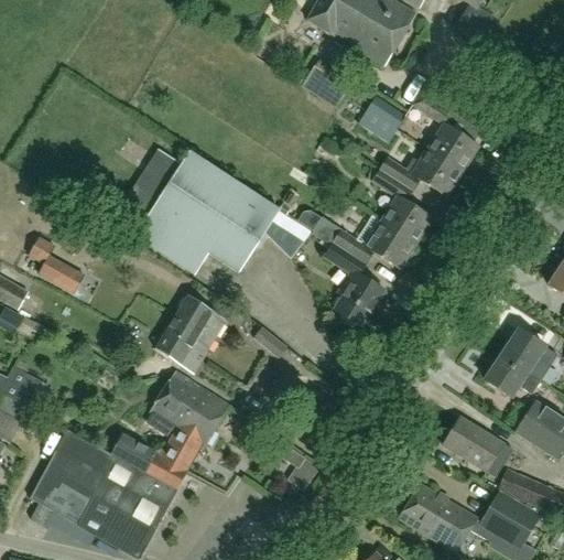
[(384,64),(415,12),(394,0),(318,0),(307,19),(384,64)]
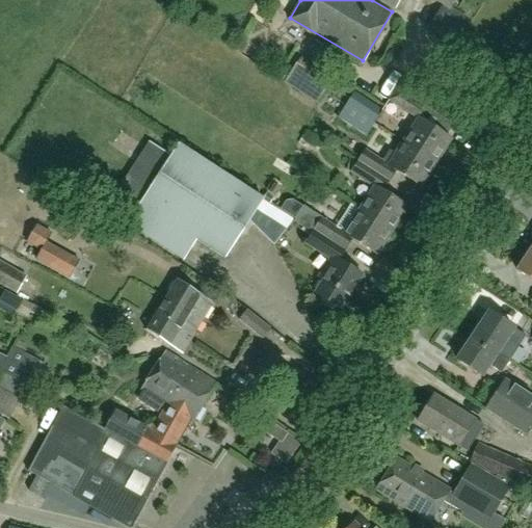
[(439,0),(442,2),(429,24),(451,37),(466,14),(451,5),(454,0),(439,0)]
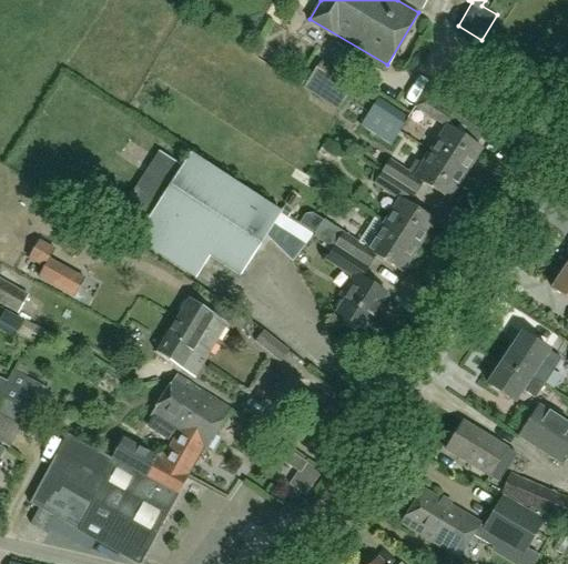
[(338,109),(355,84),(318,60),(308,76),(298,69),(293,79),(338,109)]
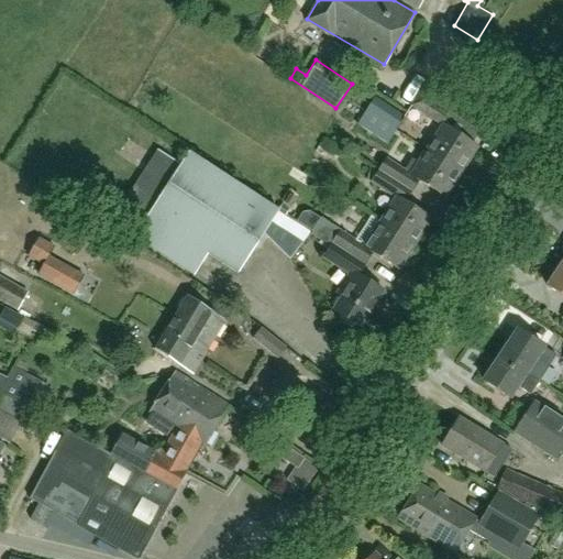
[(396,105),(407,110),(420,85),(409,79),(396,105)]
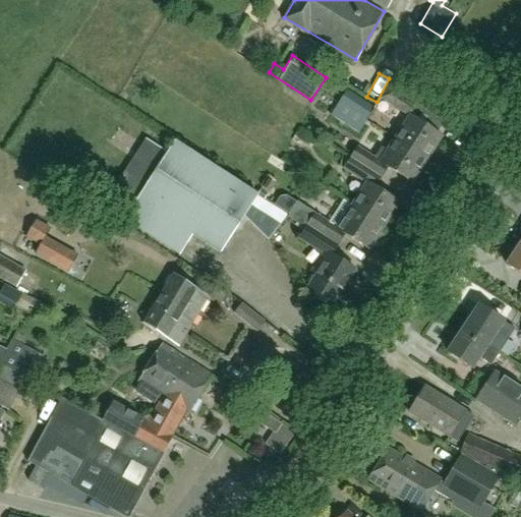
[(358,129),(374,105),(347,88),(332,112),(358,129)]
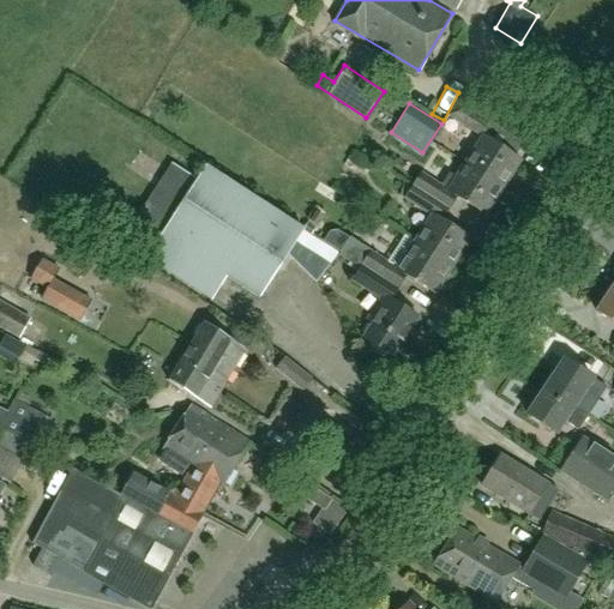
[(503,185),(521,157),(493,140),(501,128),(465,104),(457,118),(483,136),(467,162),(503,185)]
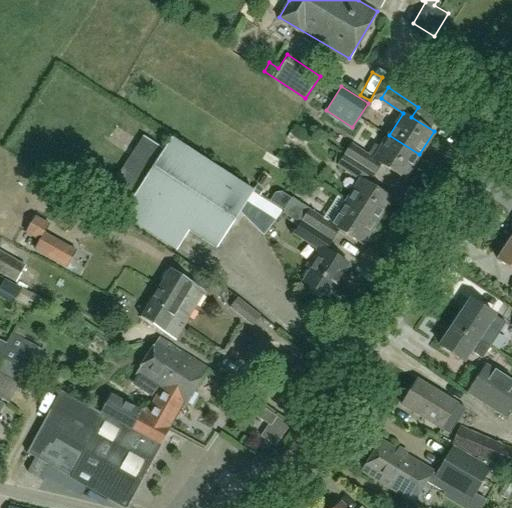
[(253,189),(172,138),(166,148),(143,133),(113,179),(122,186),(110,205),(123,214),(122,216),(175,249),(188,229),(216,246),(239,210),(253,189)]
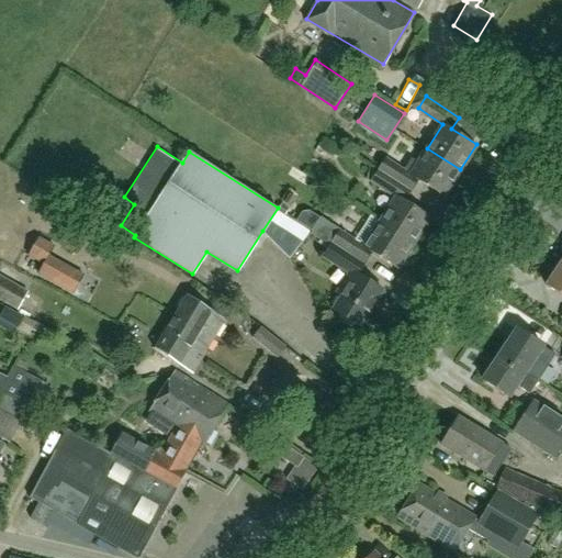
[(444,196),(460,169),(427,148),(419,160),(413,156),(404,169),(386,157),(379,169),(412,190),(418,179),(444,196)]
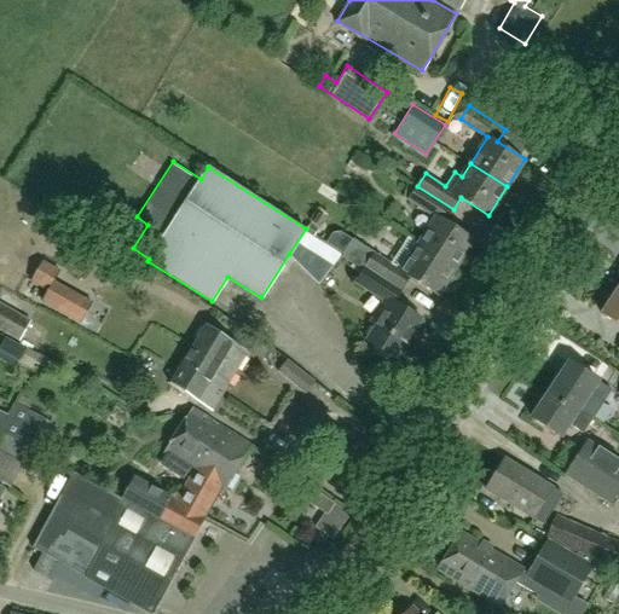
[(456,266),(473,238),(446,221),(453,209),(417,186),(409,198),(437,216),(420,243),(456,266)]
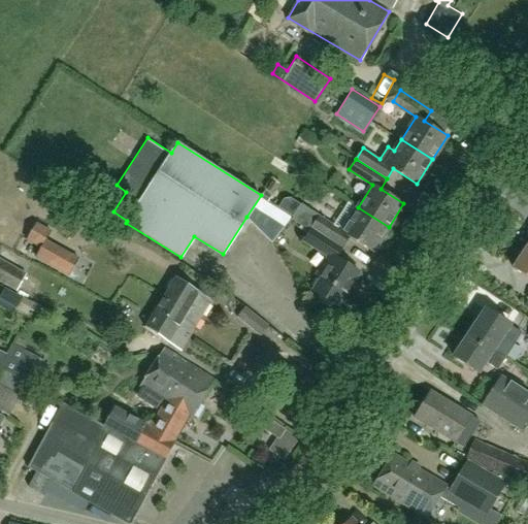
[(261,195),(246,217),(270,239),(289,214),(261,195)]
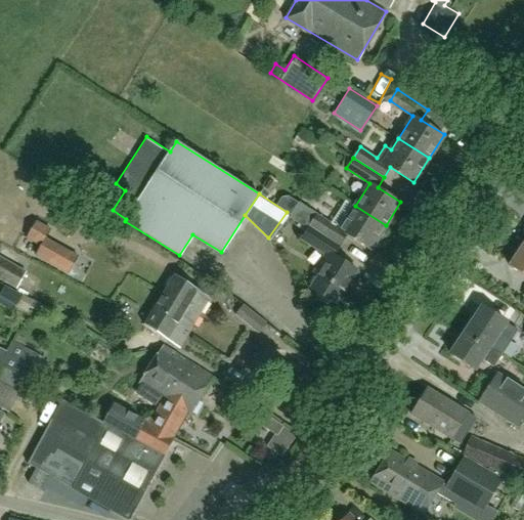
[(370,249),(386,225),(355,206),(344,199),(330,222),(300,203),(291,217),(309,228),(309,226),(340,246),(347,233),(370,249)]
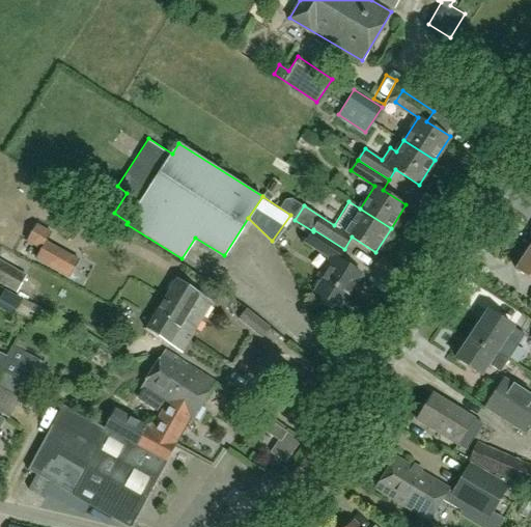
[(67,254),(32,234),(36,225),(25,219),(17,236),(31,244),(26,252),(59,270),(67,254)]
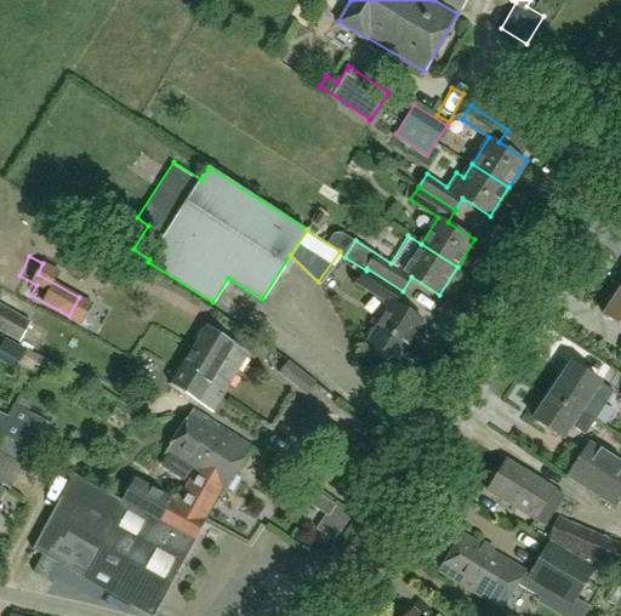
[(408,341),(423,317),(397,300),(403,291),(366,268),(366,271),(358,283),(387,301),(374,321),(379,325),(369,341),(397,359),(399,355),(403,358),(411,343),(408,341)]
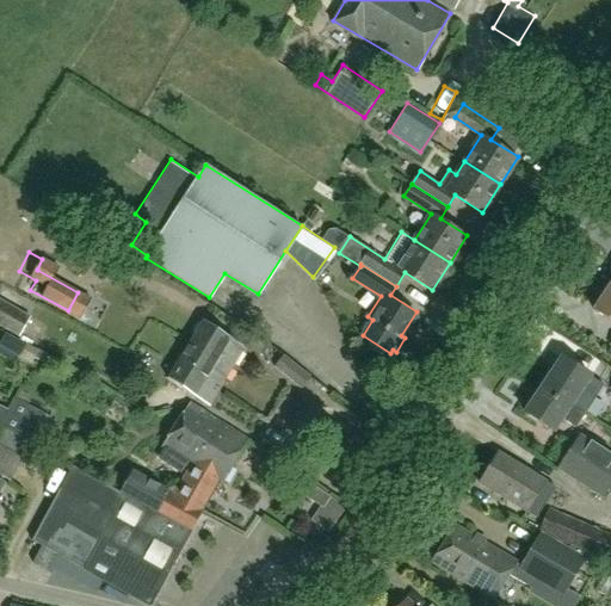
[(610,283),(594,307),(610,317),(610,283)]
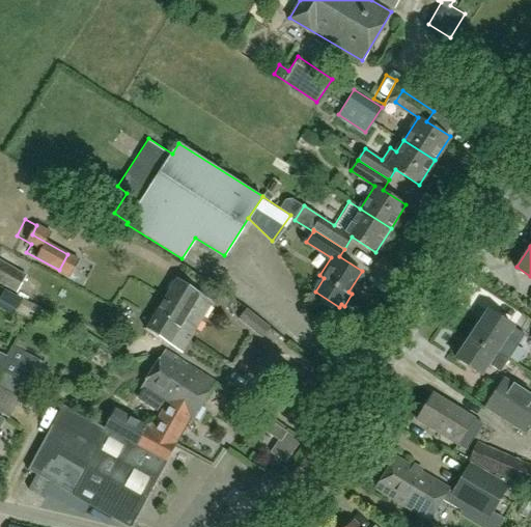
[(26,273),(0,257),(0,280),(16,290),(26,273)]
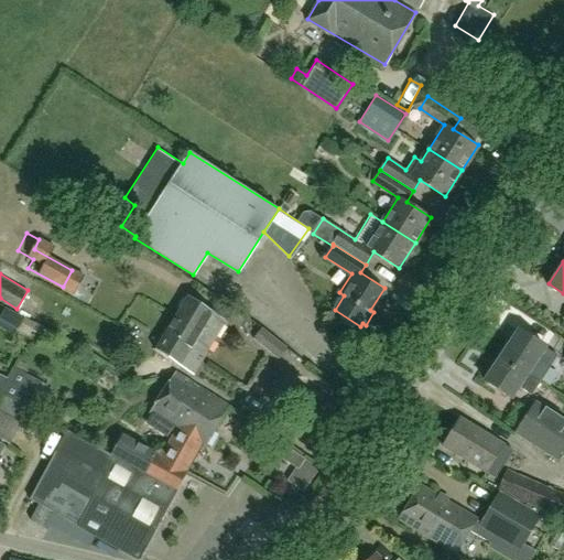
[(223,315),(183,293),(167,321),(208,343),(223,315)]
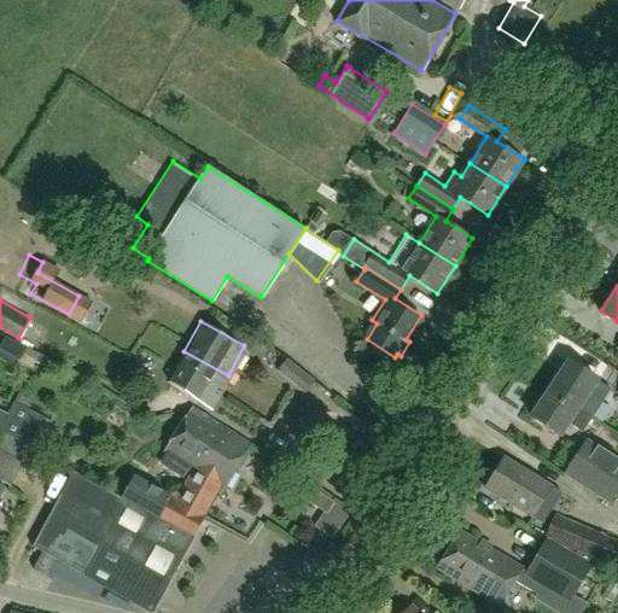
[(211,406),(228,375),(184,351),(167,383),(211,406)]
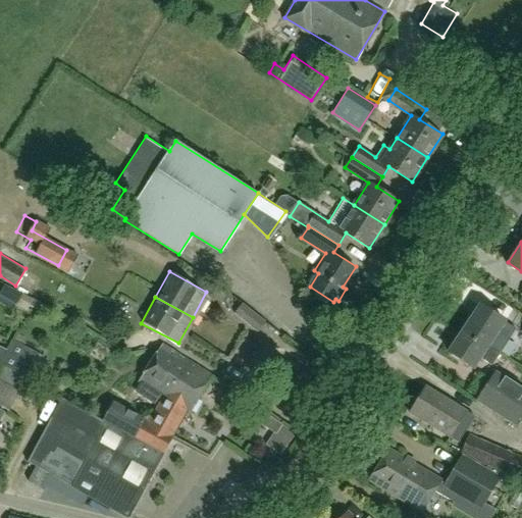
[(266,320),(243,302),(236,311),(259,329),(266,320)]
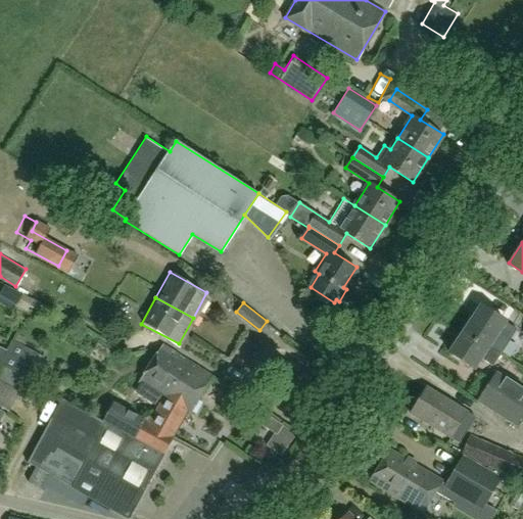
[(497,357),(510,337),(517,328),(507,321),(507,320),(482,302),(462,332),(497,357)]
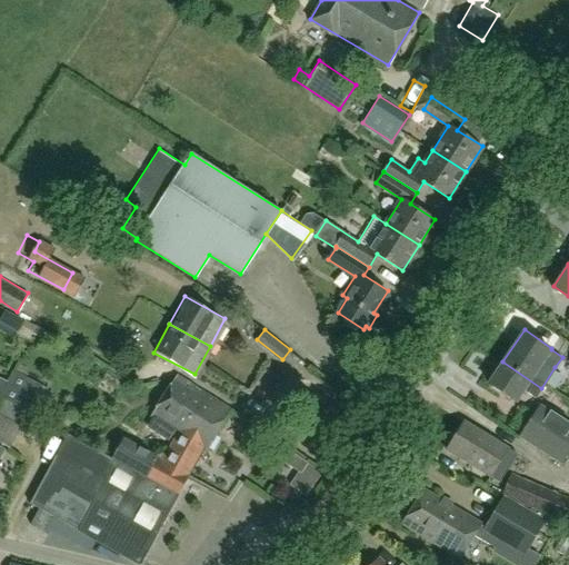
[(541,388),(502,362),(489,382),(516,400),(525,387),(537,396),(541,388)]
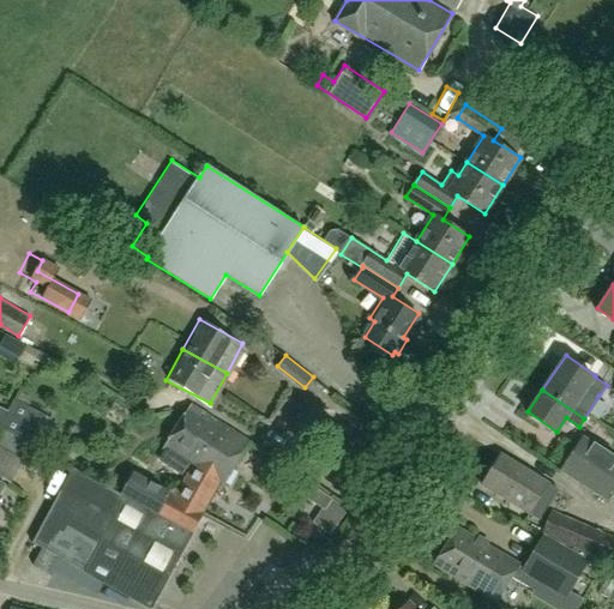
[(0,404),(0,424),(41,446),(54,418),(12,397),(7,408),(0,404)]
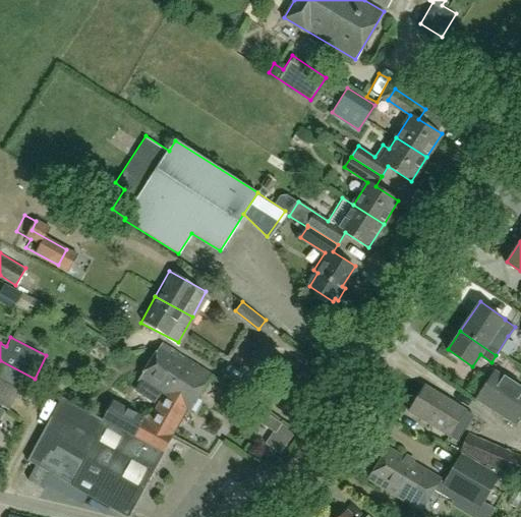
[(188,413),(213,369),(161,340),(139,380),(134,388),(155,400),(160,391),(165,394),(163,399),(185,411),(188,413)]
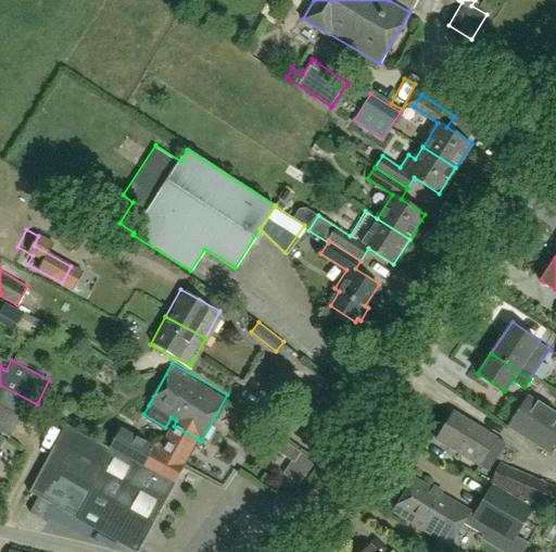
[(547,450),(555,437),(555,412),(528,393),(508,424),(547,450)]
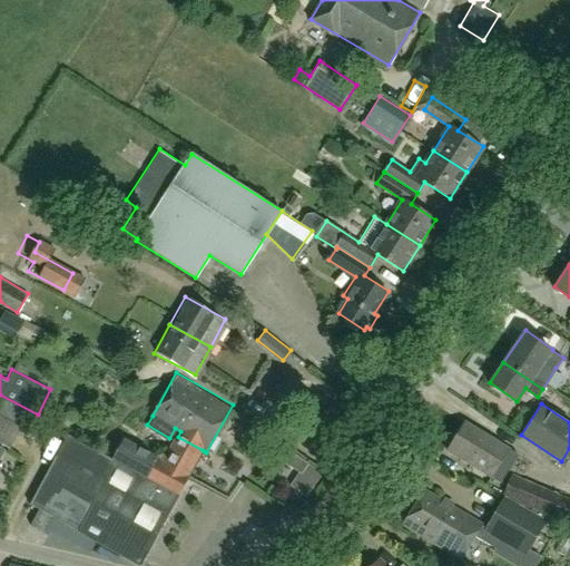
[(500,481),(517,452),(465,421),(448,450),(500,481)]
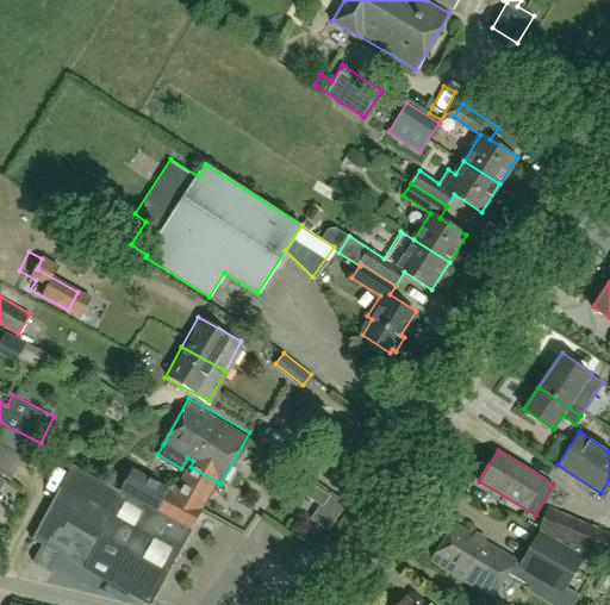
[(31,537),(150,603),(217,481),(191,467),(178,488),(137,466),(124,490),(73,462),(31,537)]
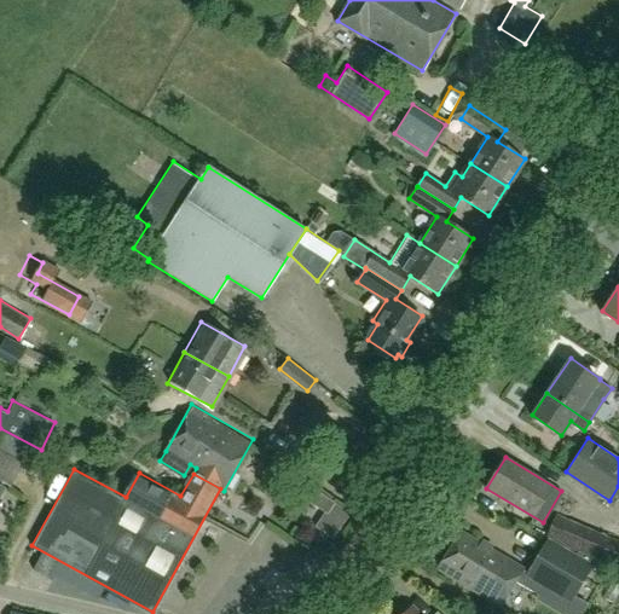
[(320,516),(316,523),(333,536),(350,510),(333,499),(324,510),(320,516)]
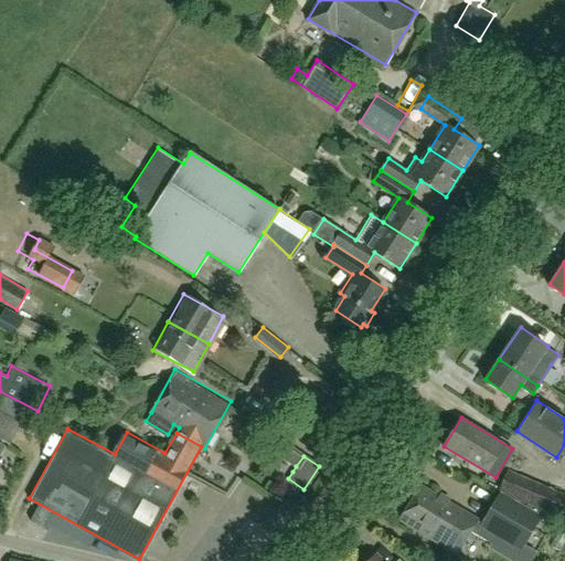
[(198,461),(191,475),(205,482),(211,467),(198,461)]
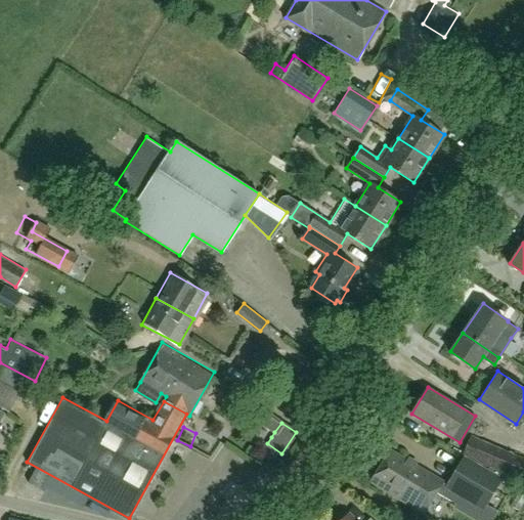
[(523,466),(523,458),(471,435),(463,455),(487,465),(487,463),(520,477),(523,466)]
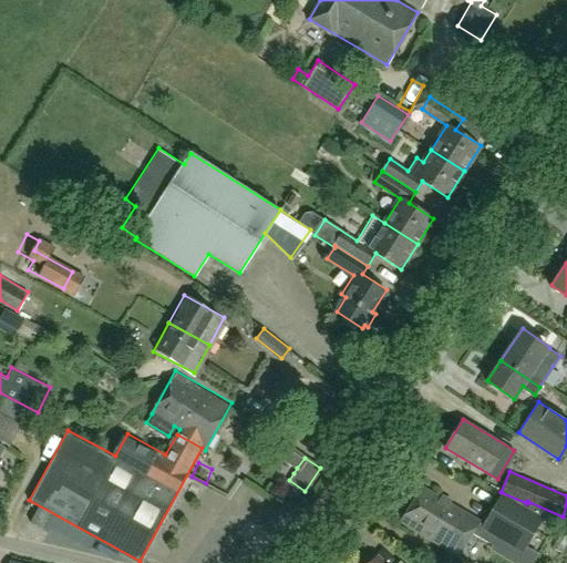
[(460,554),(480,520),(422,485),(401,521),(460,554)]
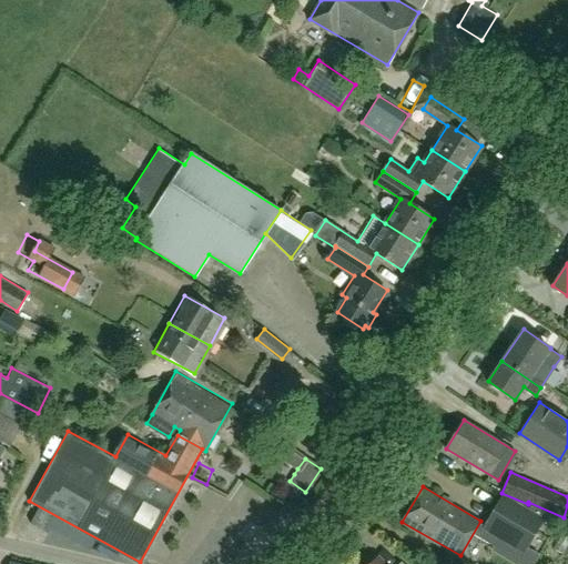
[(523,552),(544,519),(503,493),(482,526),(523,552)]
